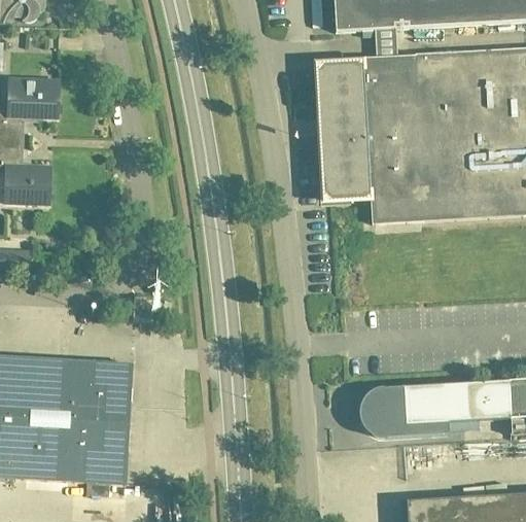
[(0,20),(2,21),(1,22),(11,23),(13,14),(25,15),(23,18),(20,19),(24,21),(29,21),(34,19),(38,13),(38,12),(42,8),(44,4),(44,0),(0,0),(0,20)]
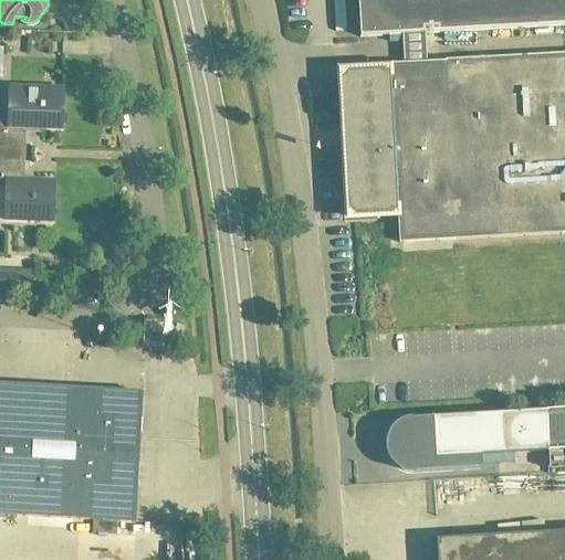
[(344,66),(339,72),(347,208),(352,212),(397,210),(397,215),(398,238),(564,228),(564,50),(426,59),(424,29),(464,27),(564,20),(564,0),(357,0),(359,32),(401,30),(404,59),(389,60),(389,64),(344,66)]
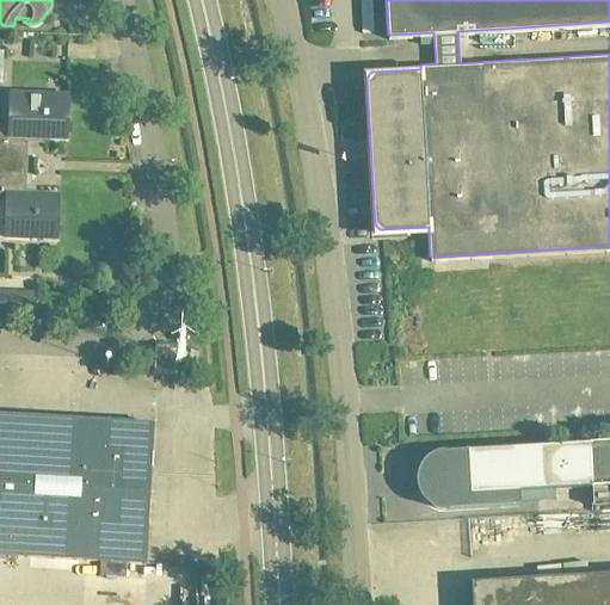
[(0,195),(6,195),(5,230),(55,233),(56,191),(20,189),(22,133),(66,134),(67,90),(10,87),(8,125),(0,124),(0,195)]
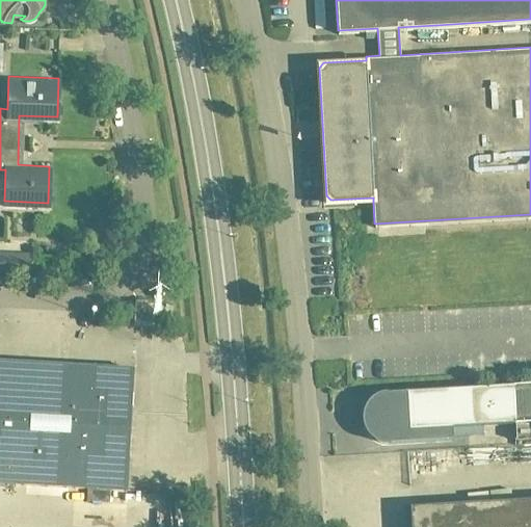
[(31,253),(0,251),(0,265),(30,267),(31,253)]
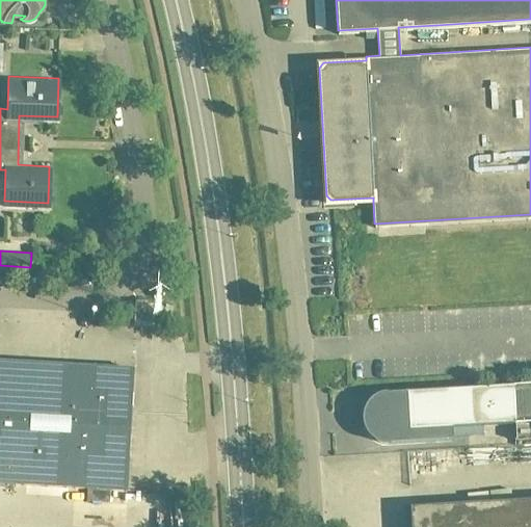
[(147,298),(134,297),(133,318),(145,319),(147,298)]
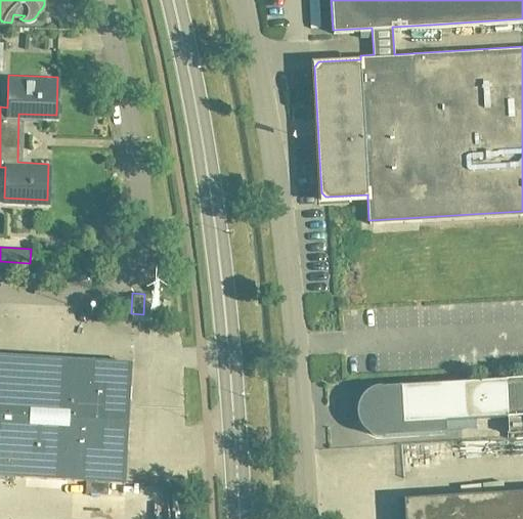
[(106,490),(107,479),(125,480),(132,360),(0,352),(0,472),(85,477),(84,489),(106,490)]
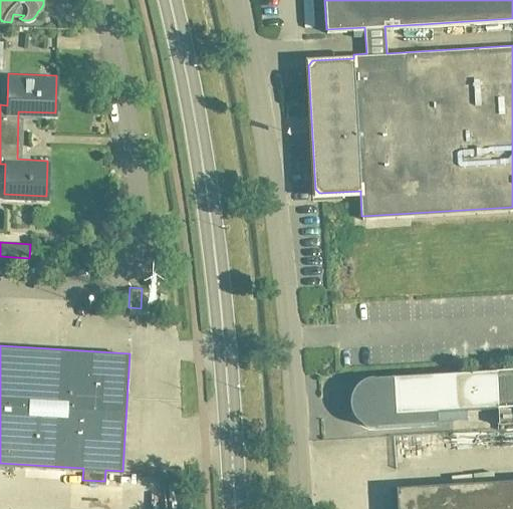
[(512,366),(493,368),(496,406),(512,405),(512,366)]
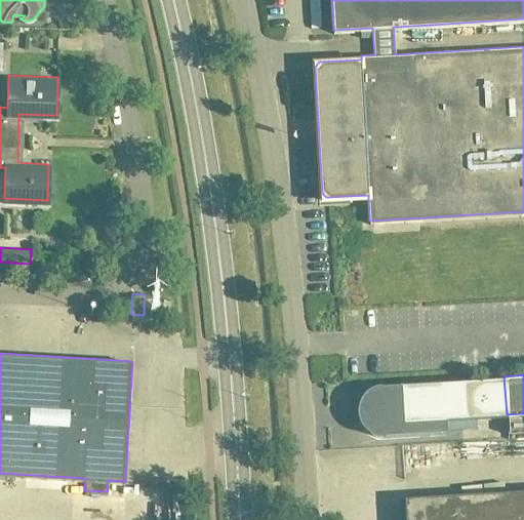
[(359,403),(358,408),(358,412),(360,417),(362,423),(365,427),(369,430),(374,432),(378,433),(384,434),(446,431),(445,418),(507,414),(504,376),(402,383),(397,384),(380,385),(376,385),(371,387),(367,390),(363,394),(361,398),(359,403)]
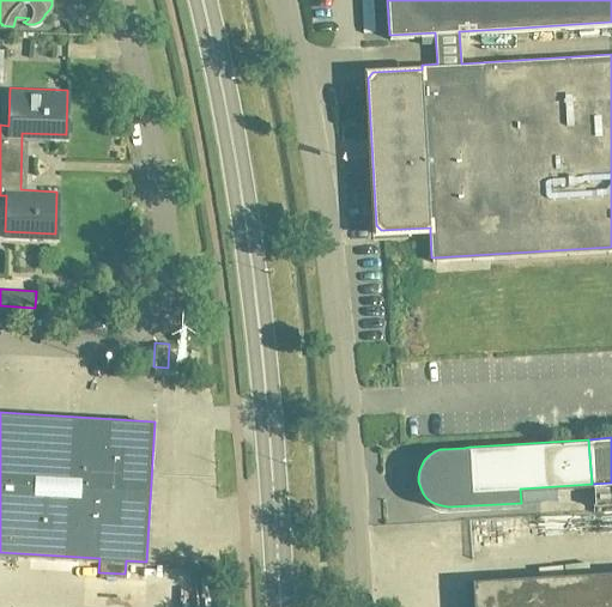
[(591,534),(591,552),(606,551),(606,534),(591,534)]
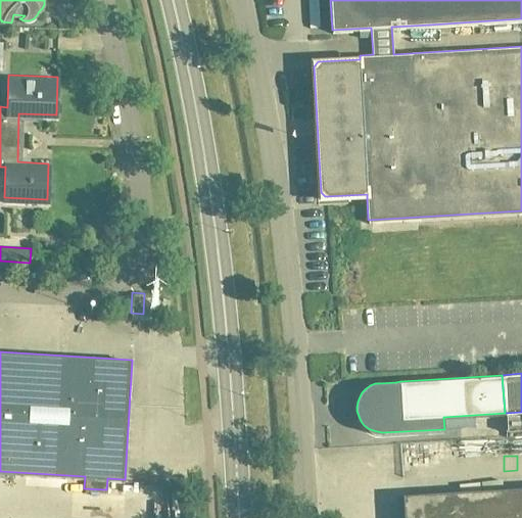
[(402,496),(404,517),(521,517),(521,487),(472,491),(402,496)]
